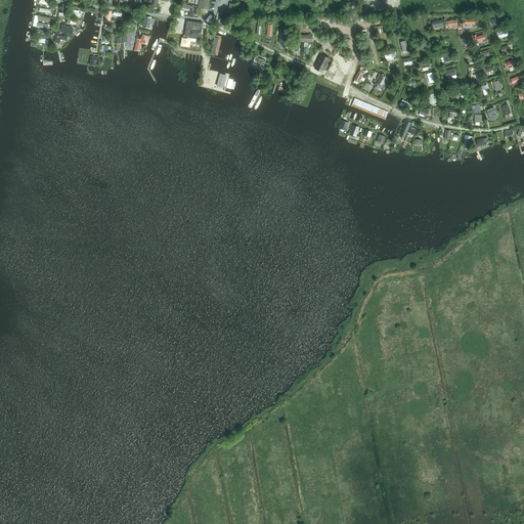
[(176,1),(171,0),(166,0),(165,10),(174,11),(176,1)]
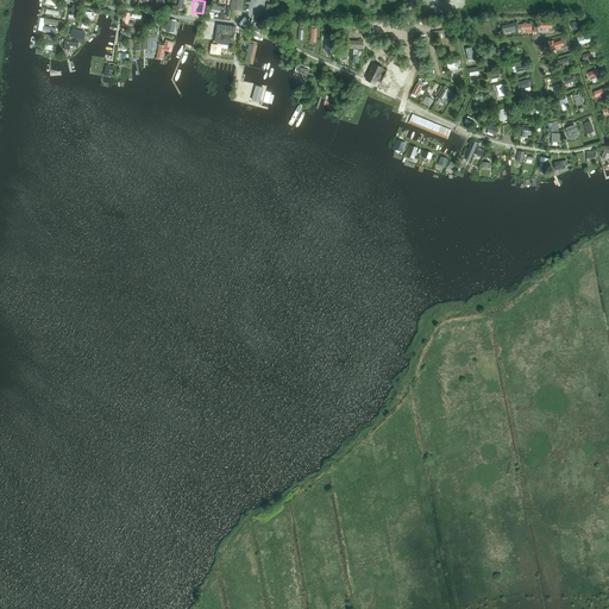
[(231,0),(232,1),(231,8),(243,10),(243,0),(231,0)]
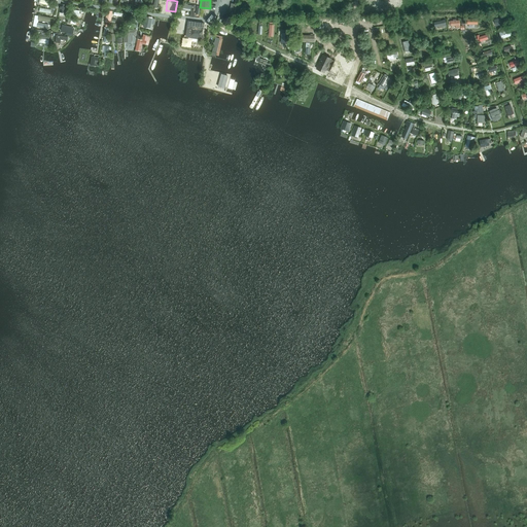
[(232,3),(230,15),(242,18),(243,9),(239,8),(240,4),(232,3)]
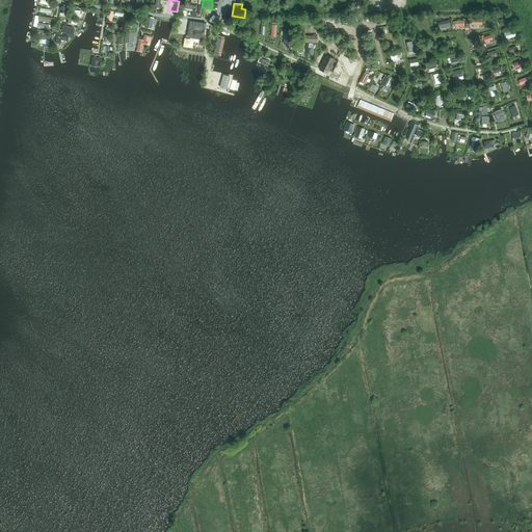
[(145,27),(152,28),(153,23),(154,19),(154,18),(148,17),(145,27)]
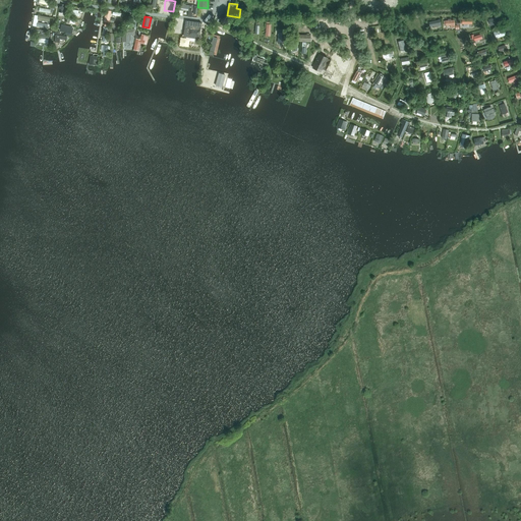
[(500,23),(498,16),(488,19),(489,25),(500,23)]
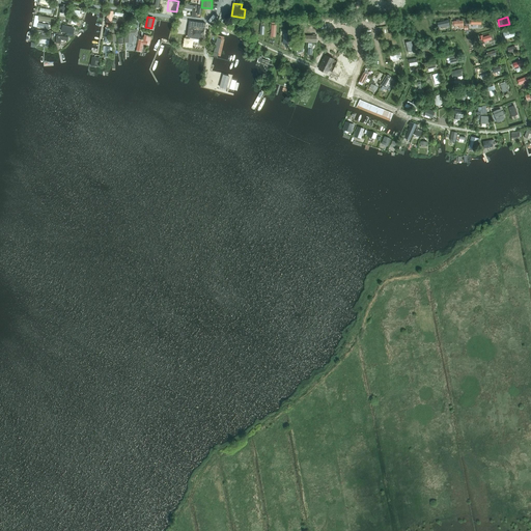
[(188,34),(187,37),(200,39),(199,39),(200,40),(200,42),(201,42),(202,40),(202,39),(205,23),(190,21),(188,34)]
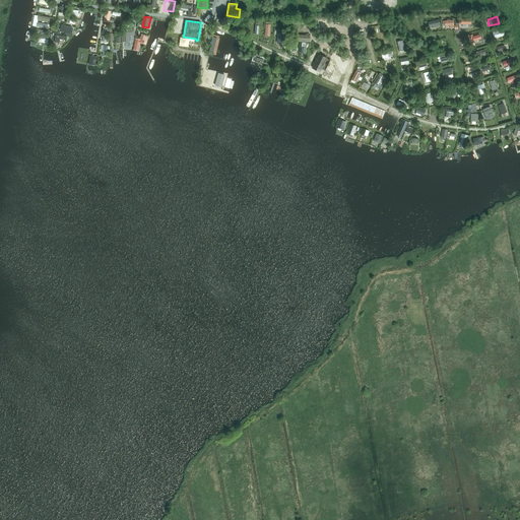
[(122,42),(131,42),(131,35),(135,35),(135,28),(126,28),(123,28),(122,28),(122,31),(122,42)]
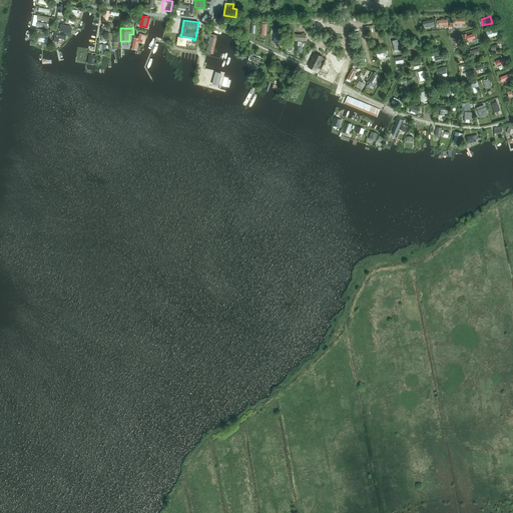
[(488,38),(497,35),(495,29),(486,32),(488,38)]
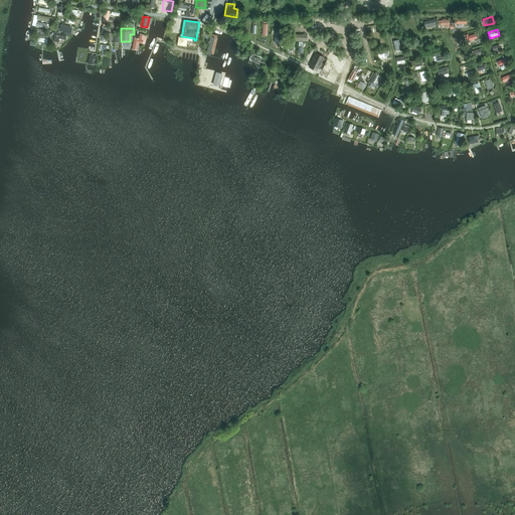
[(144,40),(135,37),(132,49),(137,50),(139,42),(143,43),(144,40)]
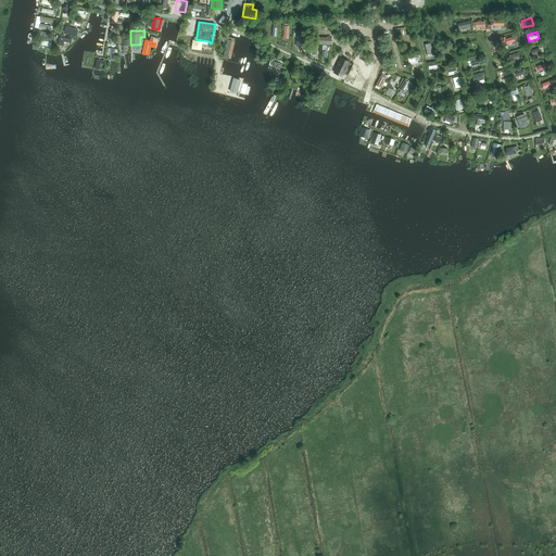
[(117,52),(117,49),(115,49),(110,48),(109,48),(108,55),(109,55),(109,60),(114,60),(114,52),(117,52)]
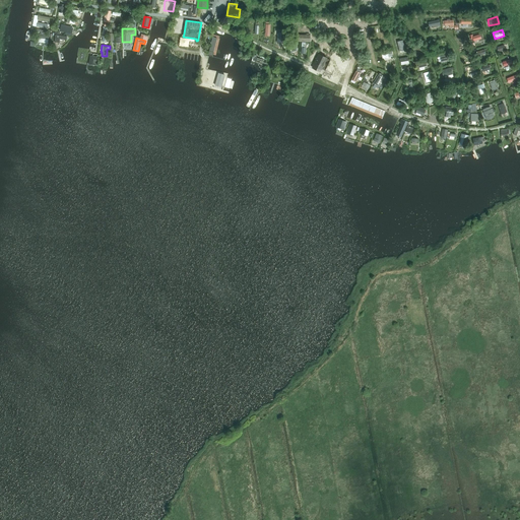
[(160,46),(156,75),(161,76),(166,46),(160,46)]
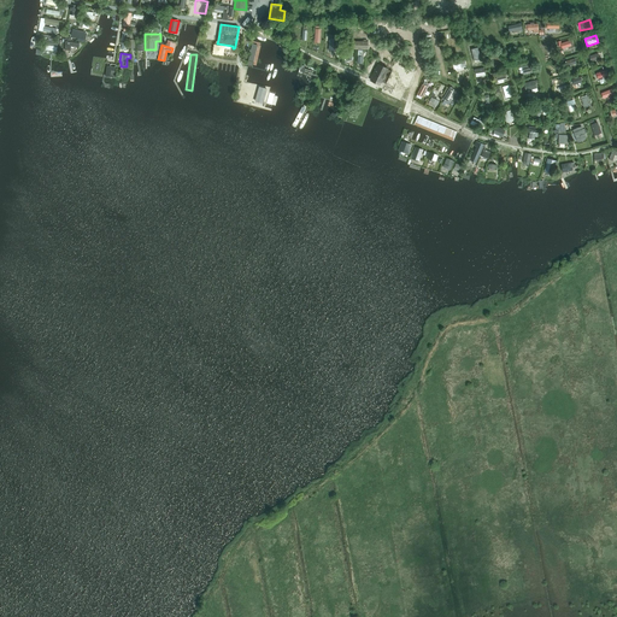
[(503,65),(500,56),(492,58),(493,63),(495,63),(497,66),(503,65)]
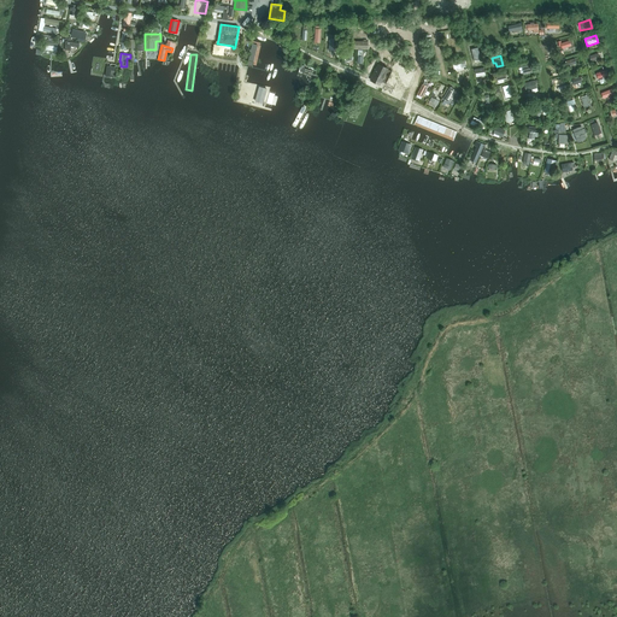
[(392,70),(392,71),(387,70),(388,69),(378,64),(370,80),(381,84),(382,82),(386,83),(386,84),(405,94),(412,81),(392,70)]
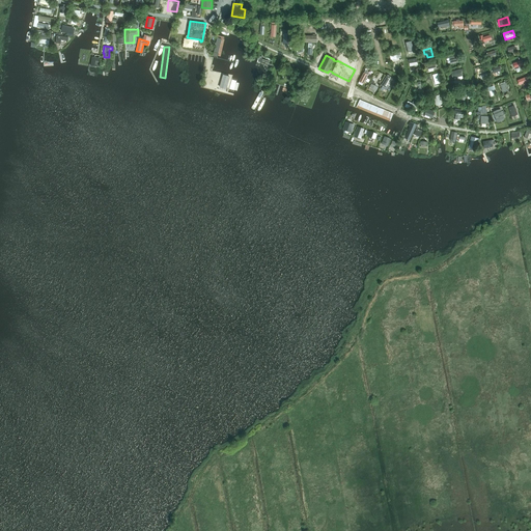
[(251,67),(243,98),(247,100),(256,70),(251,67)]
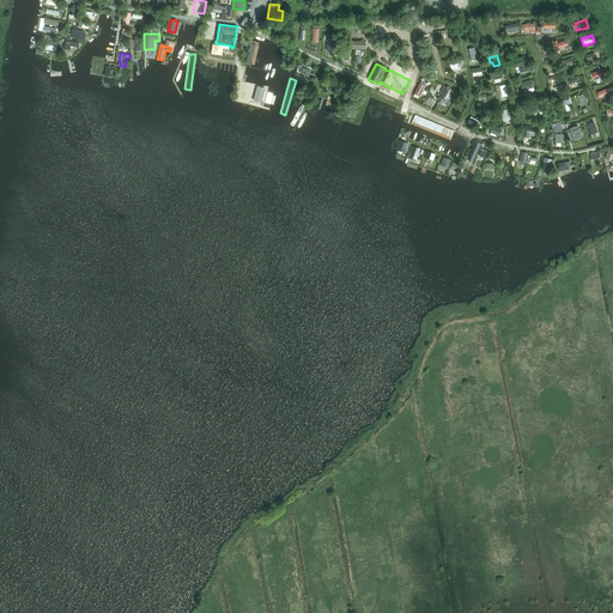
[(534,87),(533,83),(535,83),(535,79),(532,79),(521,83),(522,91),(534,87)]
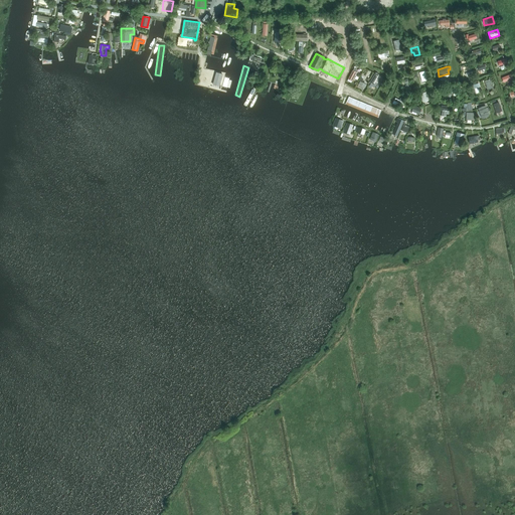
[(348,78),(352,80),(356,72),(356,71),(353,70),(352,70),(348,78)]
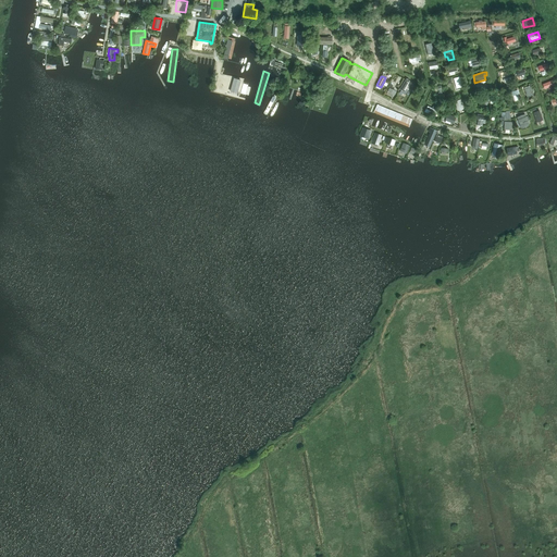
[(518,95),(517,89),(509,91),(512,102),(518,100),(517,95),(518,95)]
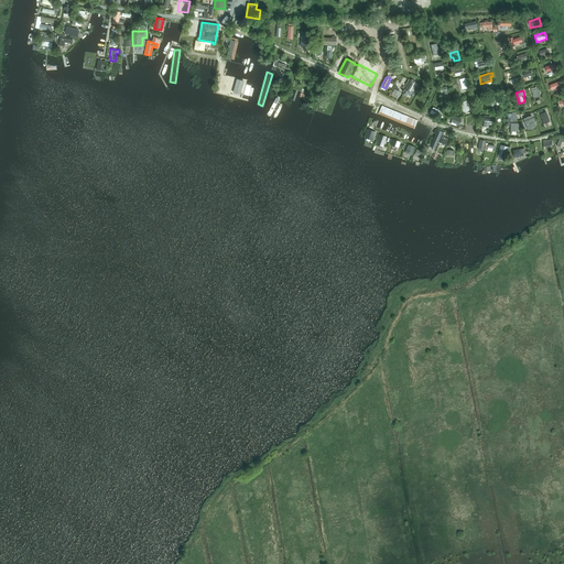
[(499,95),(495,93),(489,105),(494,107),(499,95)]
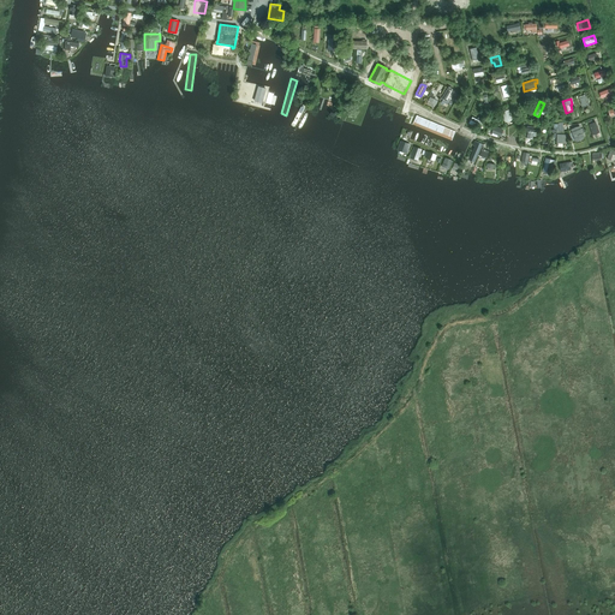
[(300,106),(291,125),(296,127),(305,107),(300,106)]
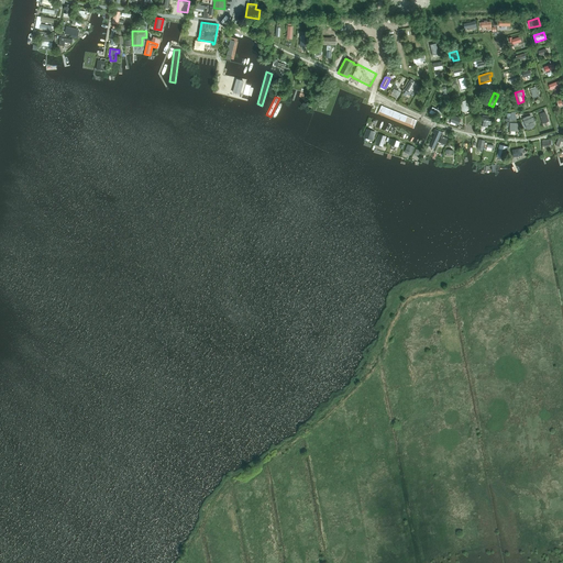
[(462,112),(468,110),(466,100),(460,102),(462,112)]
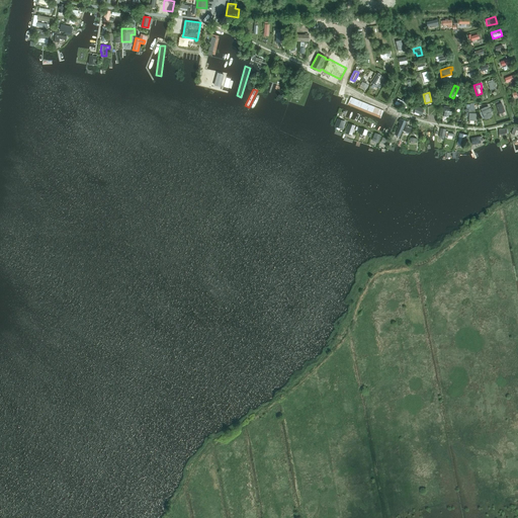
[(391,113),(351,97),(348,104),(387,121),(391,113)]
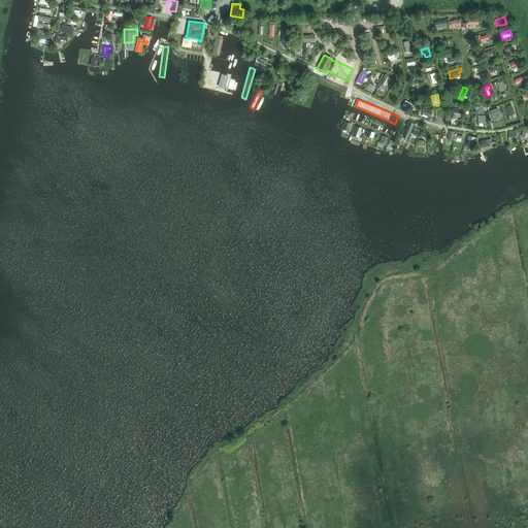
[(474,110),(474,113),(485,112),(485,104),(481,104),(481,109),(474,110)]
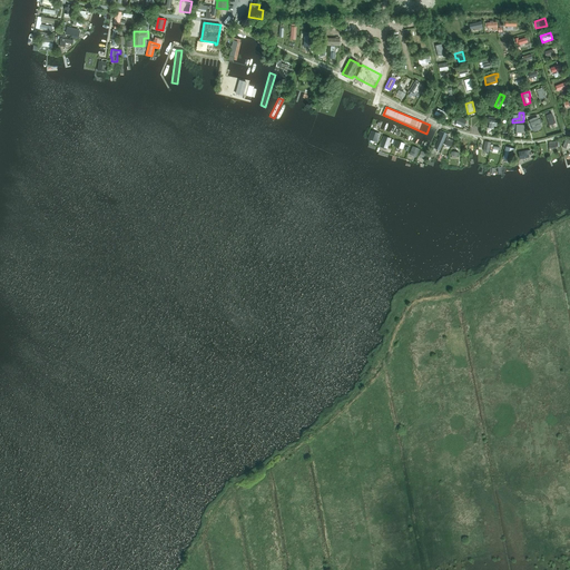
[(546,115),(549,125),(556,123),(552,112),(546,115)]
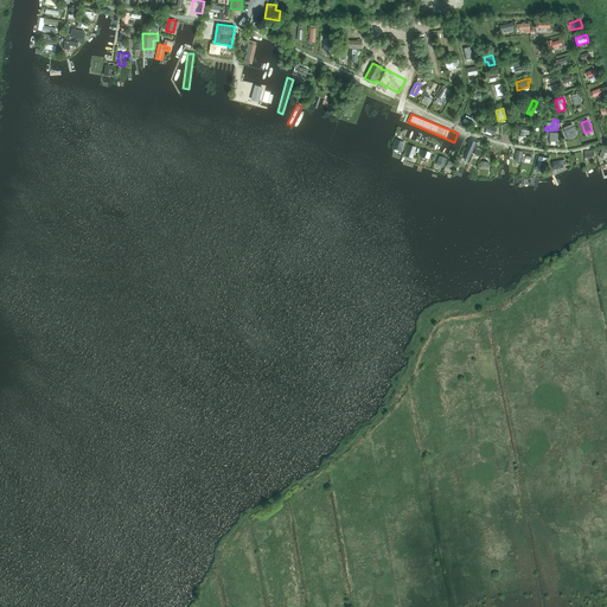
[(497,127),(486,123),(485,127),(486,128),(485,132),(486,132),(485,133),(491,135),(491,133),(494,134),(497,127)]
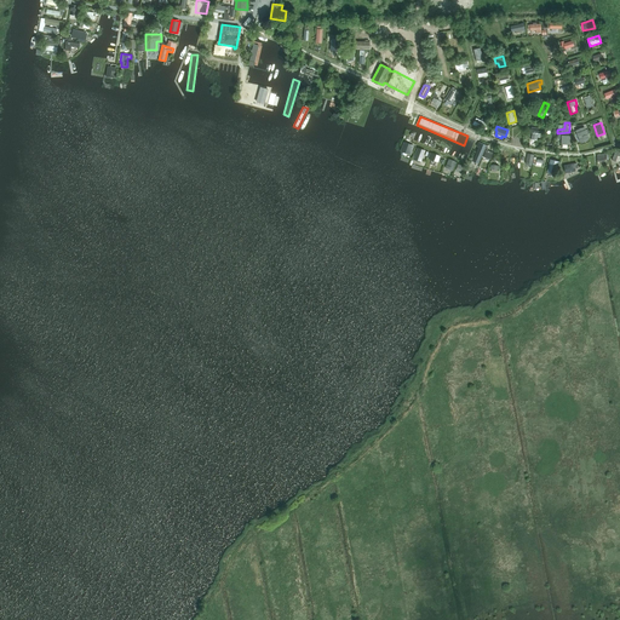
[(589,139),(584,127),(575,131),(580,142),(589,139)]
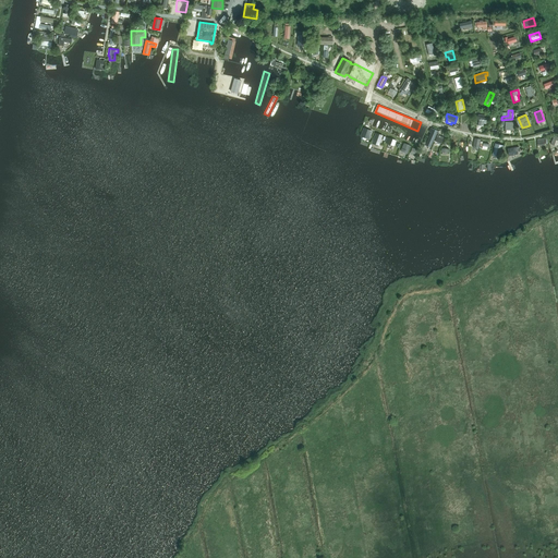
[(373,131),(363,128),(360,136),(370,140),(373,131)]
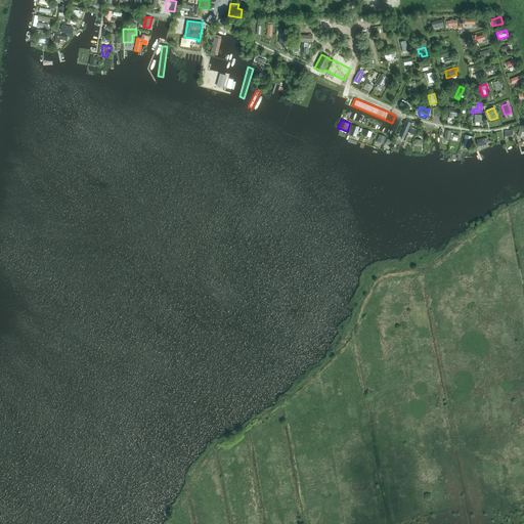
[(405,135),(408,127),(410,122),(404,120),(403,124),(404,124),(404,125),(400,133),(400,136),(404,138),(405,135)]
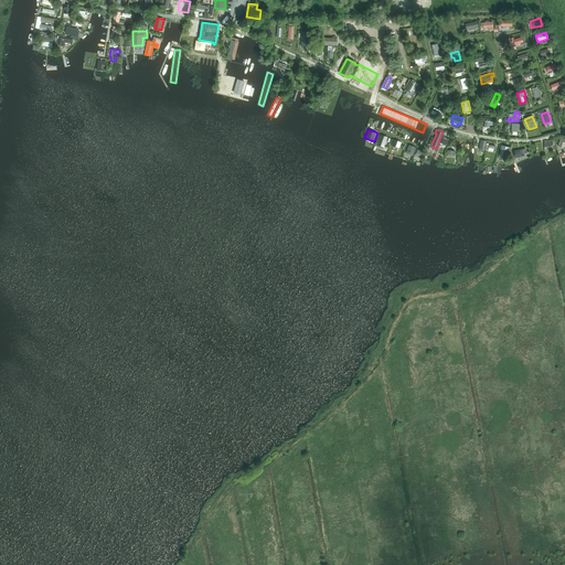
[(387,137),(381,135),(376,145),(384,147),(387,137)]
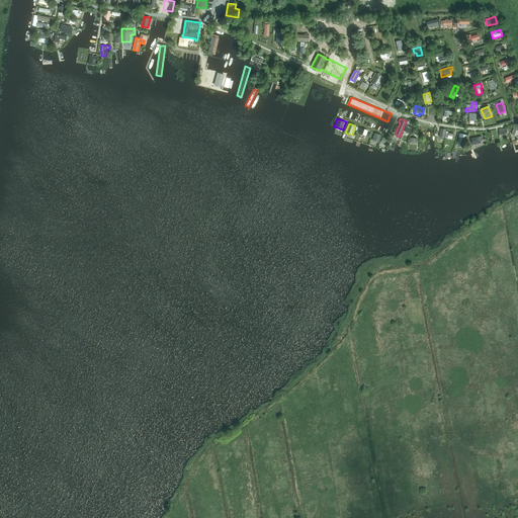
[(381,136),(374,133),(371,141),(378,143),(381,136)]
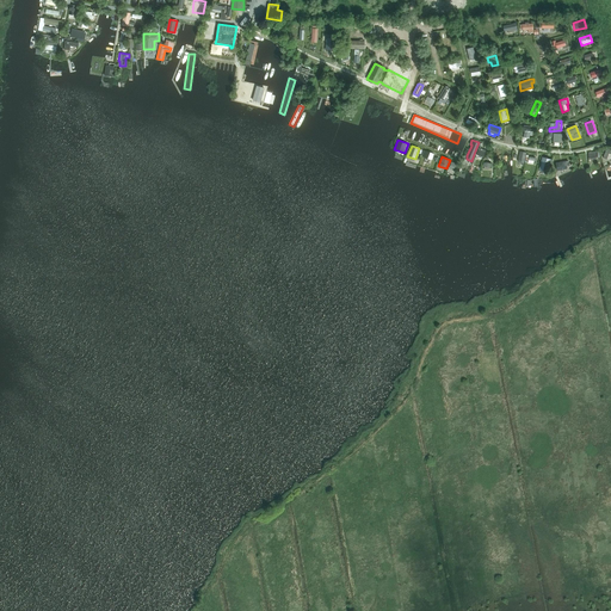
[(553,159),(542,156),(539,170),(548,172),(549,164),(551,164),(553,159)]
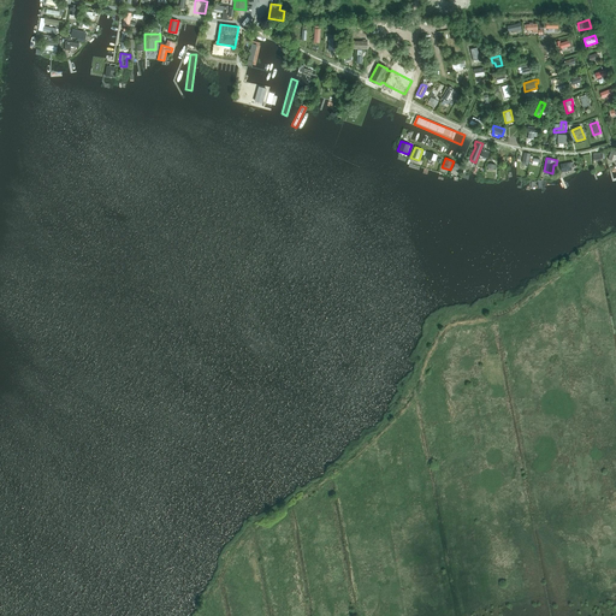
[(574,167),(573,163),(560,165),(561,172),(572,171),(572,167),(574,167)]
